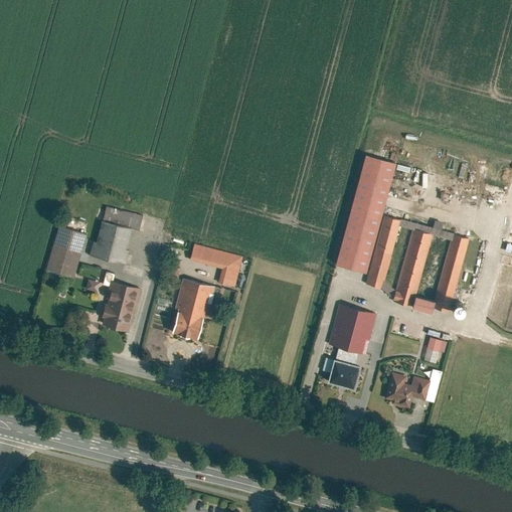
[(396,163),(366,155),(338,266),(367,273),(396,163)]
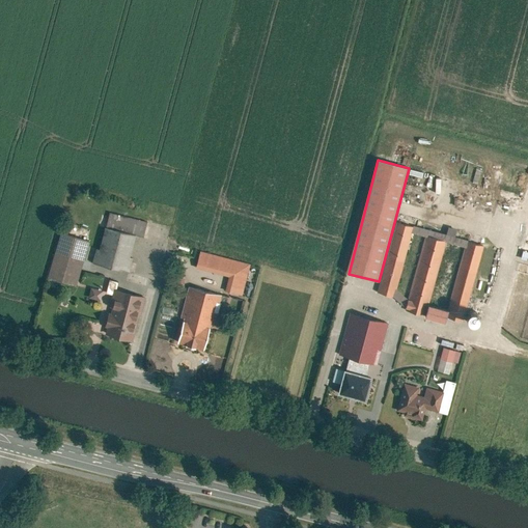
[(142,238),(145,224),(109,214),(106,228),(136,235),(142,238)]
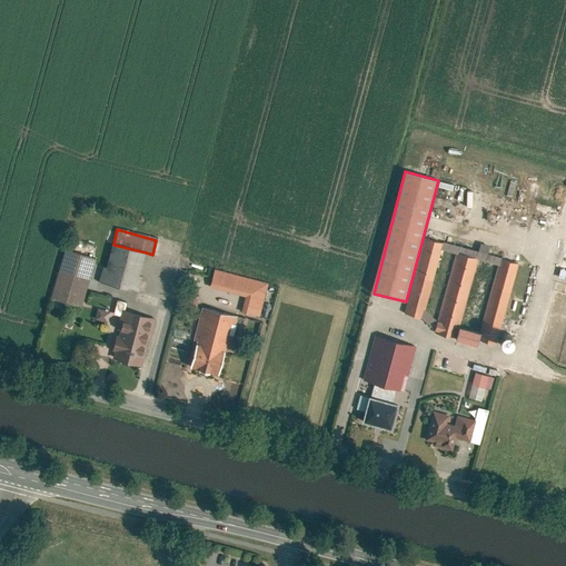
[(442,245),(424,240),(404,315),(421,319),(440,250),(442,245)]
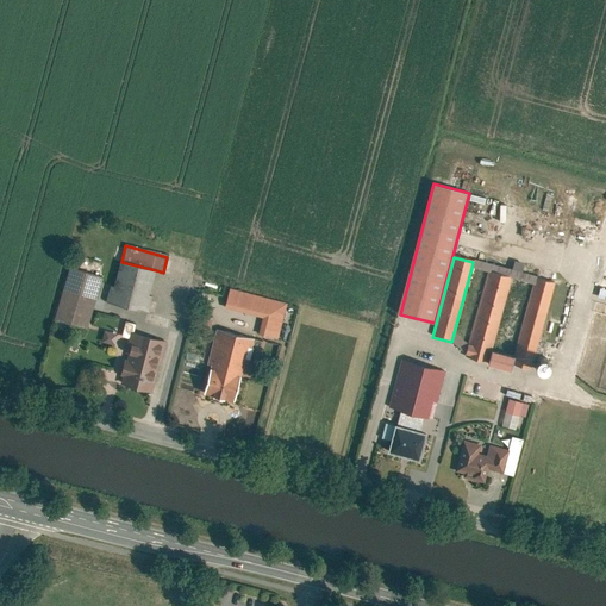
[(488,273),(512,279),(532,285),(535,279),(535,277),(522,274),(524,264),(513,262),(511,272),(473,261),(473,262),(472,268),(488,273)]
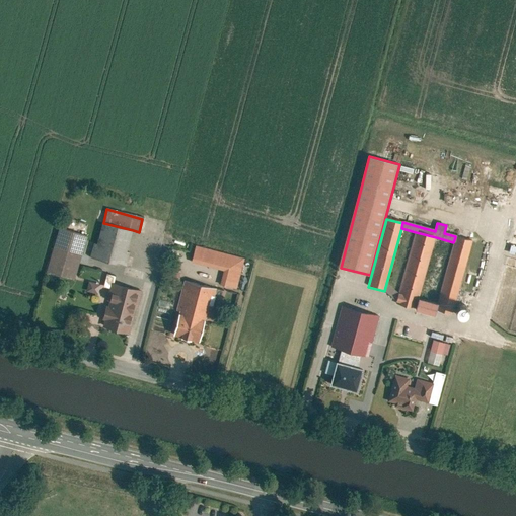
[(133,230),(103,223),(97,245),(94,244),(91,258),(124,266),(133,230)]
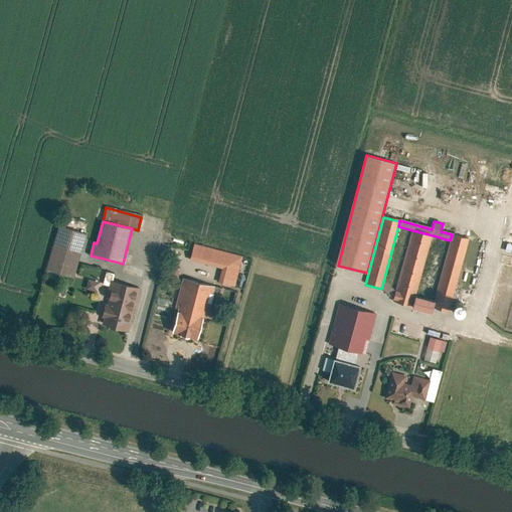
[(84,233),(58,226),(46,271),(72,278),(84,233)]
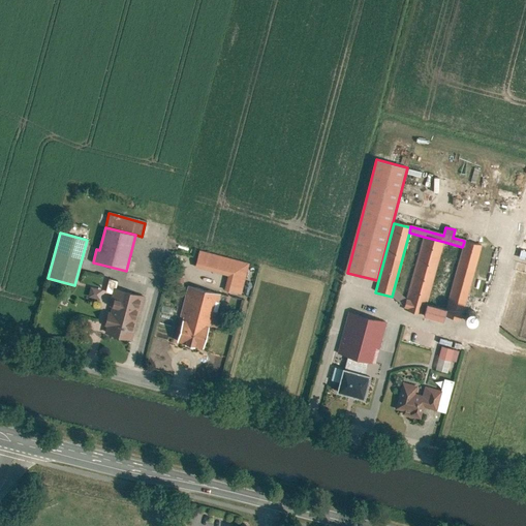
[(444,242),(424,237),(405,308),(426,314),(428,304),(444,242)]
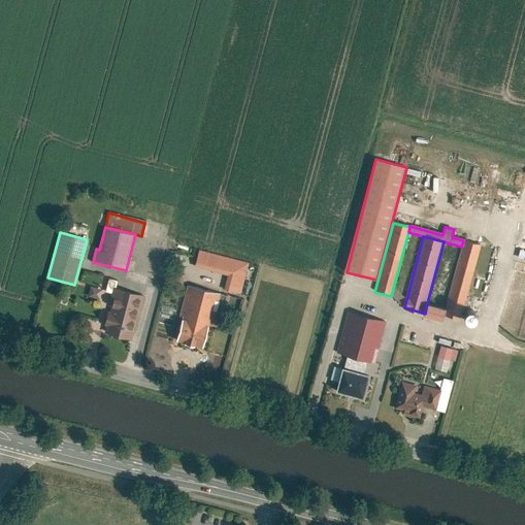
[(479,245),(463,241),(461,247),(446,307),(443,318),(459,322),(479,245)]
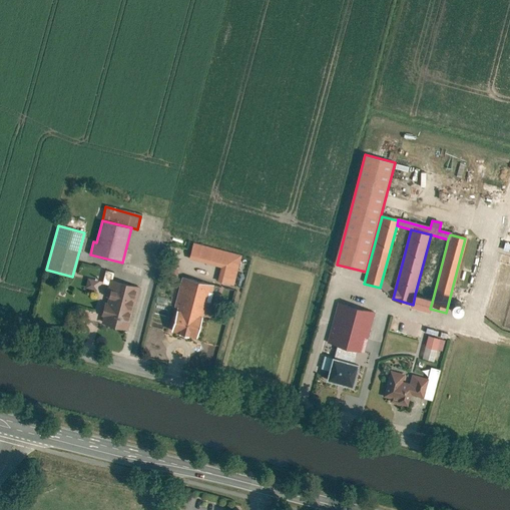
[(240,257),(193,243),(189,260),(221,268),(217,283),(232,287),(240,257)]
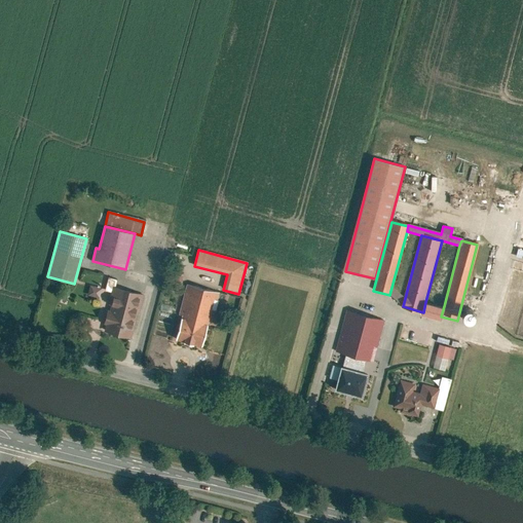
[(522,252),(515,250),(513,259),(522,261),(522,252)]
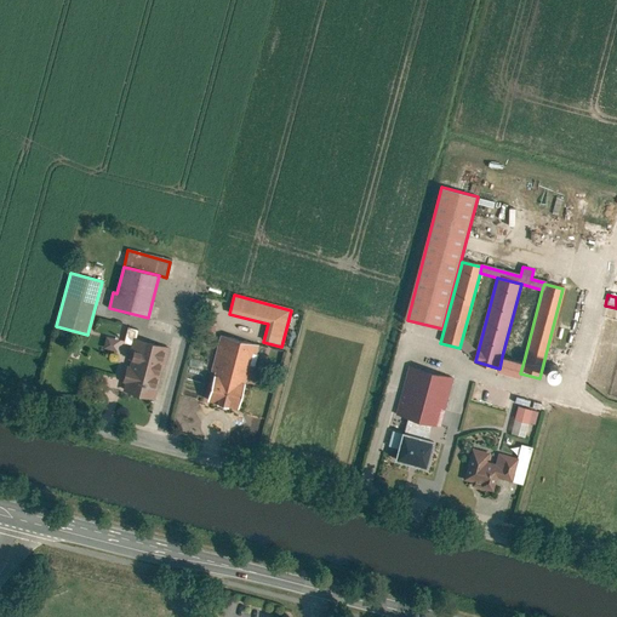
[(257,346),(221,337),(205,401),(241,410),(257,346)]
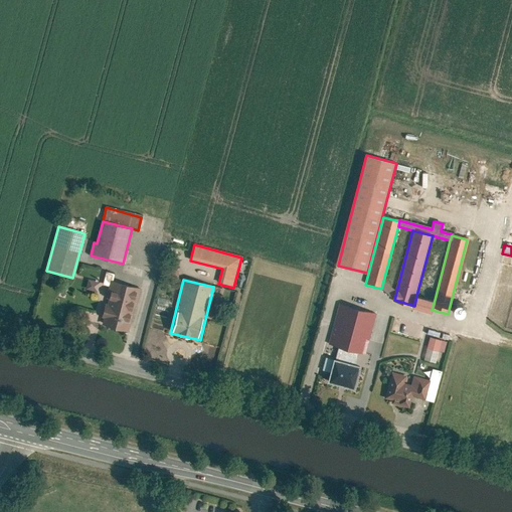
[(81,291),(94,294),(97,284),(84,281),(81,291)]
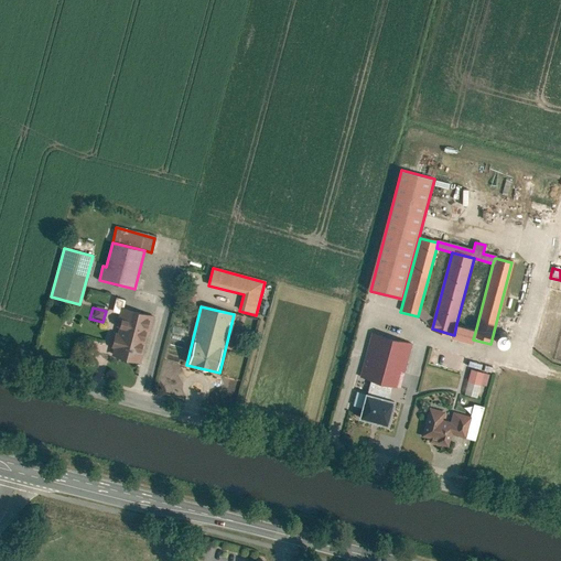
[(152,316),(121,309),(109,356),(139,364),(152,316)]
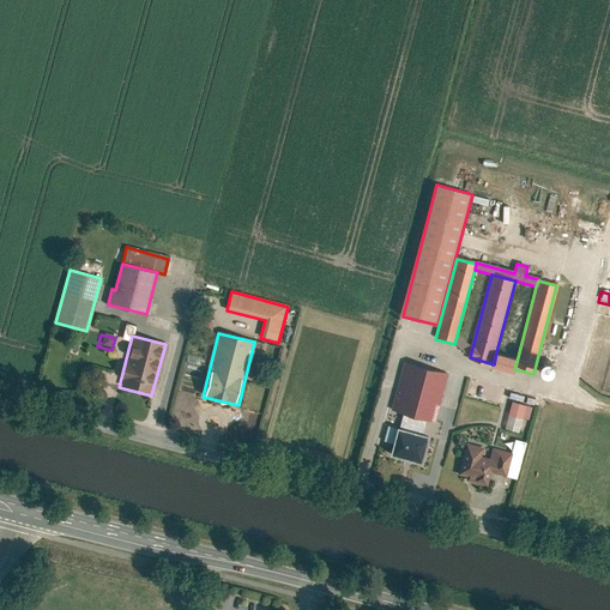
[(518,357),(496,352),(494,364),(514,369),(518,357)]
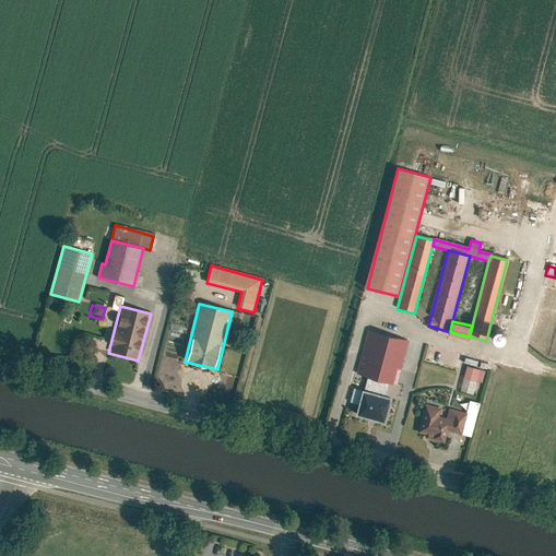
[(405,341),(368,331),(356,374),(366,377),(388,382),(394,383),(405,341)]
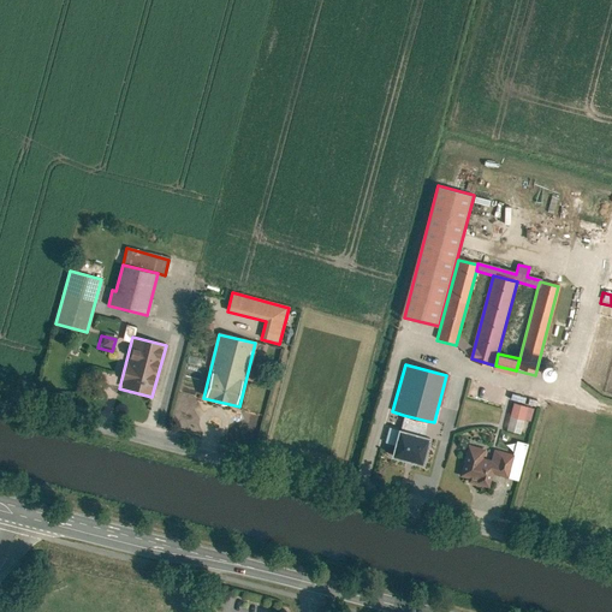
[(526,408),(514,404),(510,417),(523,421),(526,408)]
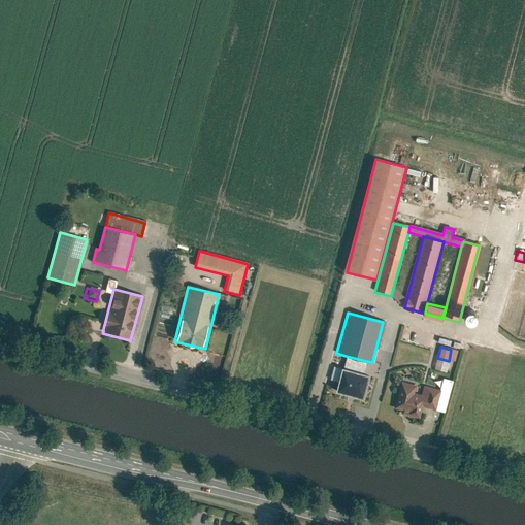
[(346,356),(342,368),(363,374),(366,361),(346,356)]
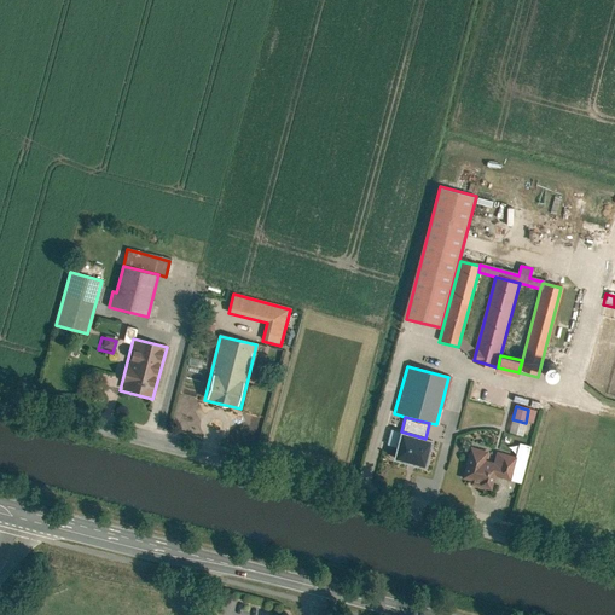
[(522,436),(526,423),(512,419),(509,433),(522,436)]
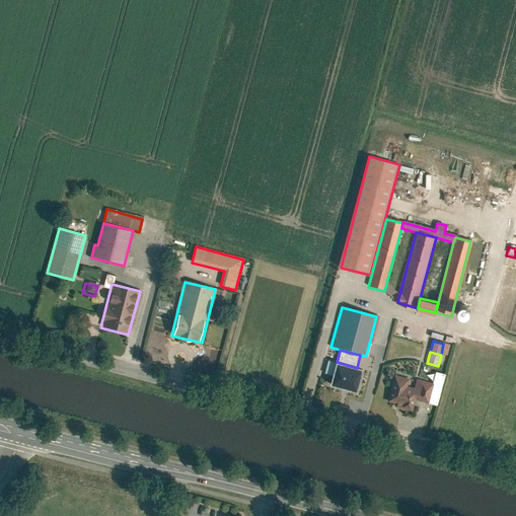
[(357,368),(337,362),(330,386),(359,393),(365,370),(357,368)]
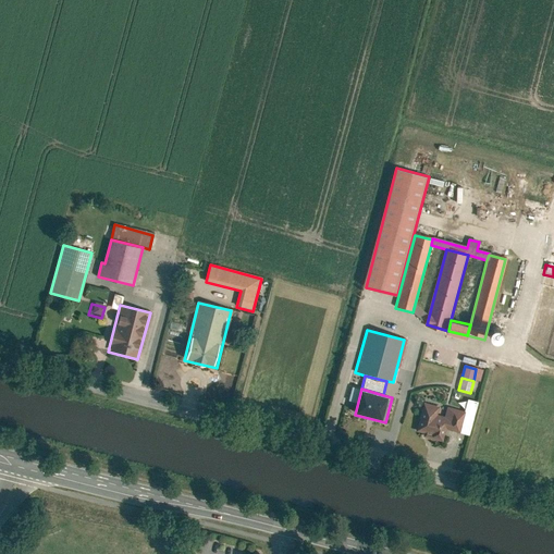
[(438,407),(422,404),(415,431),(427,433),(426,438),(441,442),(444,428),(446,419),(435,416),(438,407)]
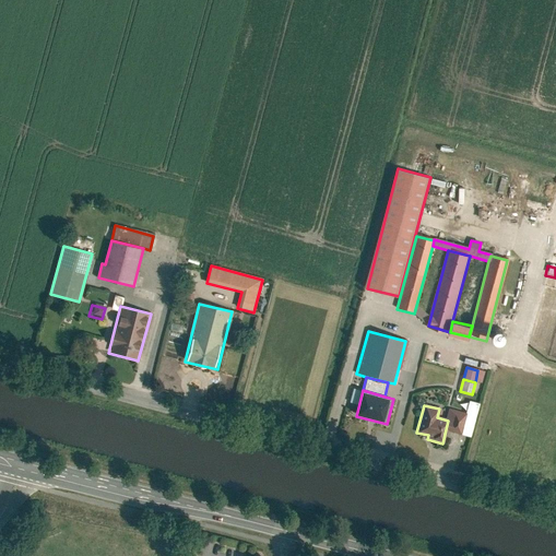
[(460,434),(465,414),(451,410),(448,421),(446,429),(460,434)]
